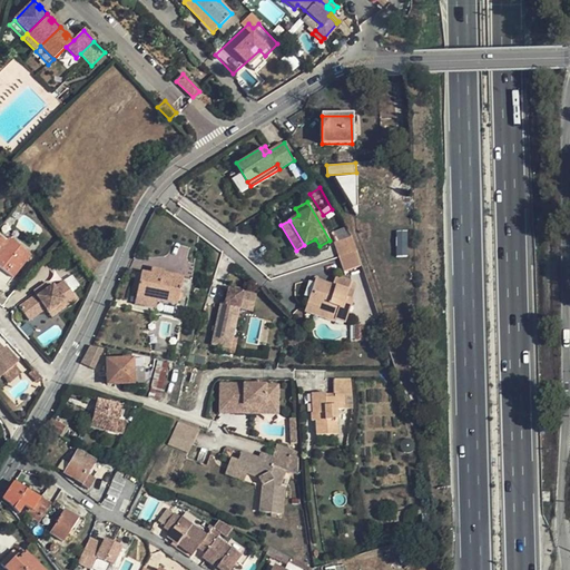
[(395,232),(396,255),(408,254),(405,231),(395,232)]
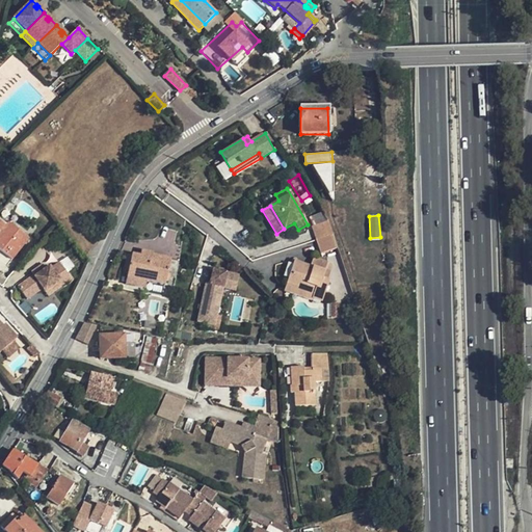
[(0,248),(12,259),(28,238),(8,221),(6,223),(0,217),(0,248)]
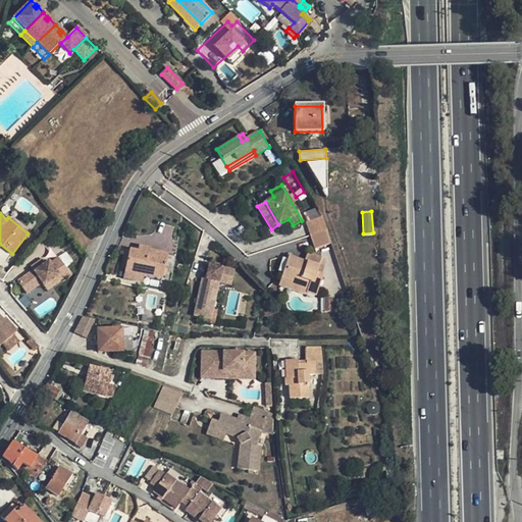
[(320,216),(305,222),(310,236),(326,230),(323,223),(320,216)]
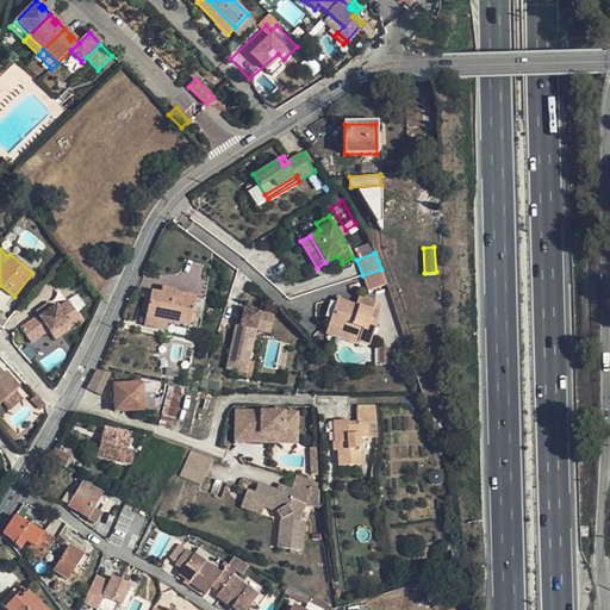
[(381,269),(362,275),(367,291),(386,285),(381,269)]
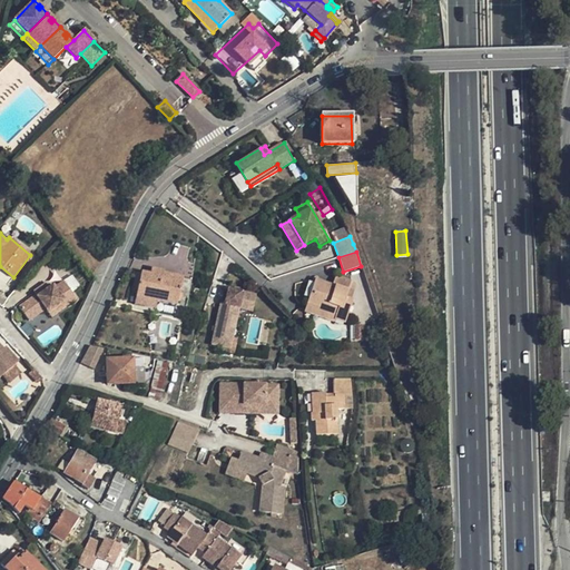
[(149,275),(140,274),(135,305),(154,310),(156,302),(176,306),(182,278),(163,275),(163,273),(150,269),(149,275)]
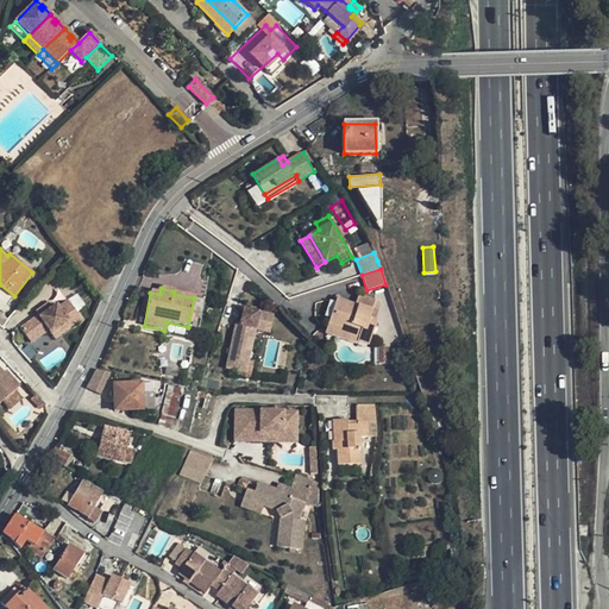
[(375,301),(358,295),(355,305),(336,297),(327,324),(349,331),(347,333),(358,337),(357,340),(369,344),(376,320),(375,320),(369,318),(375,301)]
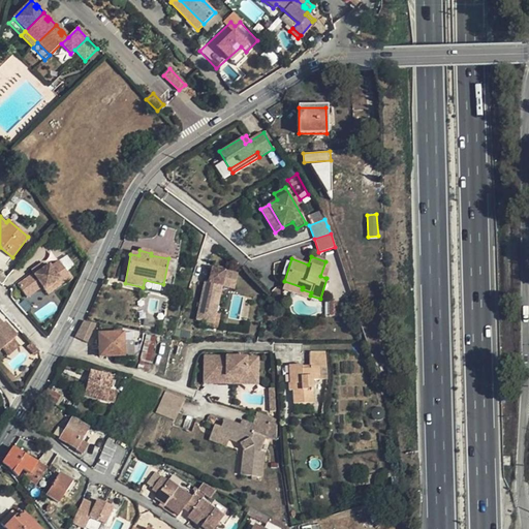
[(17,285),(26,298),(40,286),(43,289),(57,279),(60,283),(69,277),(57,260),(49,267),(47,265),(33,275),(32,274),(17,285)]
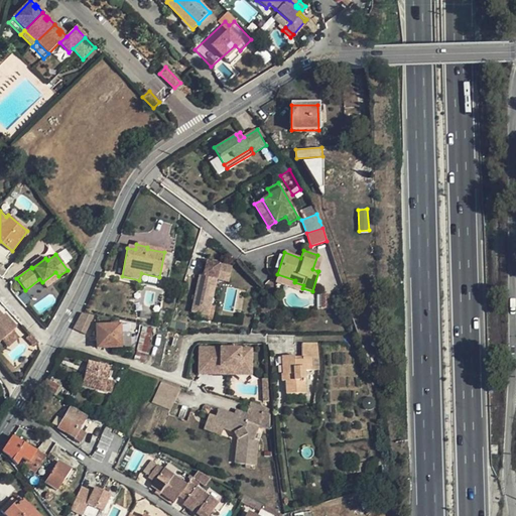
[(323,256),(317,255),(312,269),(317,271),(323,256)]
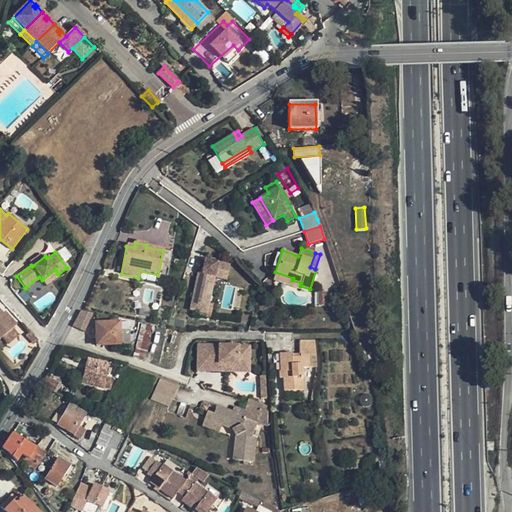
[(221,276),(223,262),(203,259),(201,272),(197,271),(190,307),(205,311),(212,275),(221,276)]
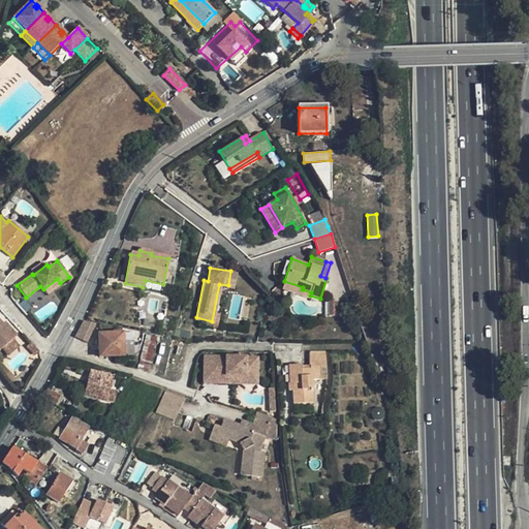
[(237,272),(230,271),(228,285),(234,286),(237,272)]
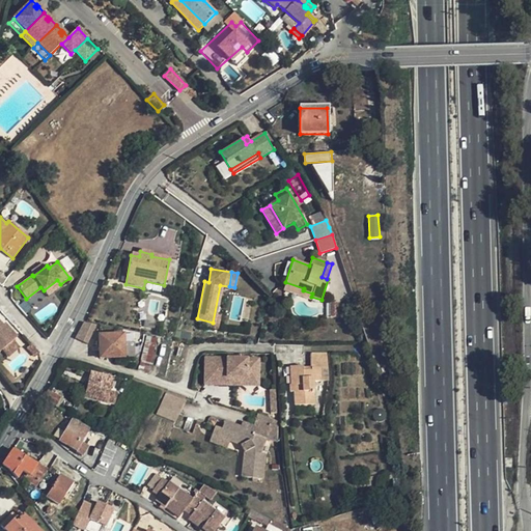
[(57,280),(44,290),(47,295),(60,284),(57,280)]
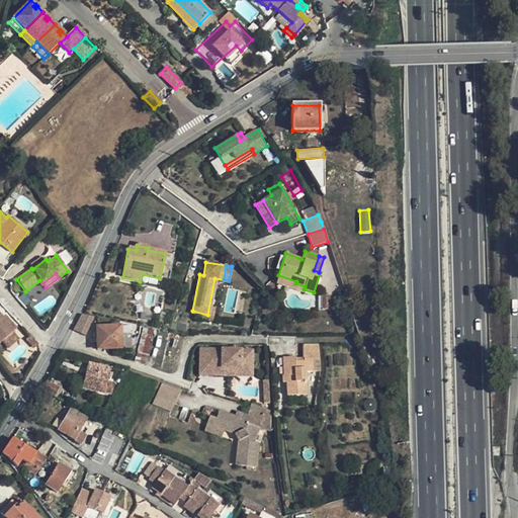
[(296,281),(278,275),(275,282),(303,291),(304,289),(305,286),(295,283),(296,281)]
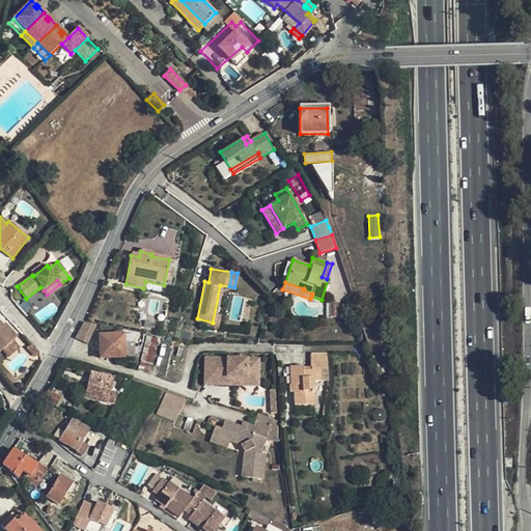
[(0,353),(14,342),(18,339),(12,332),(9,334),(3,327),(0,323),(0,353)]
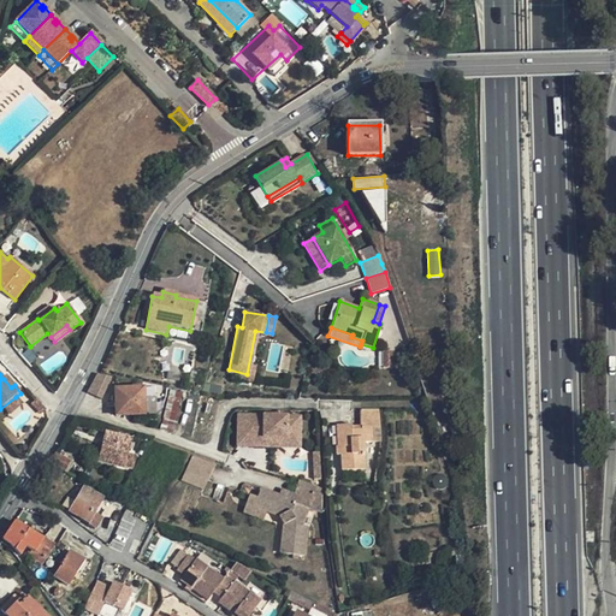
[(111,378),(95,374),(87,392),(101,400),(111,378)]
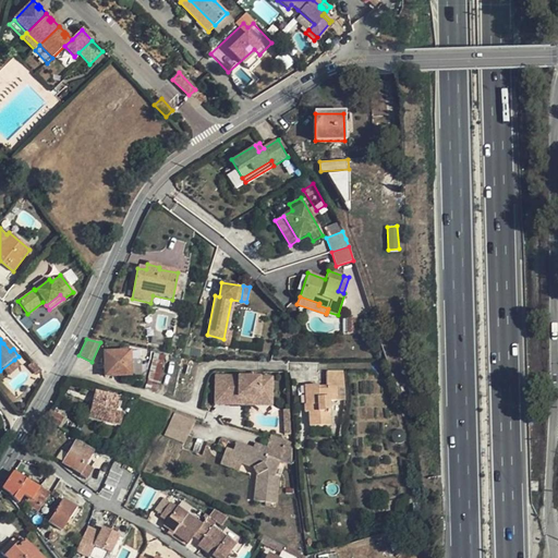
[(3,343),(10,351),(13,349),(7,341),(3,343)]
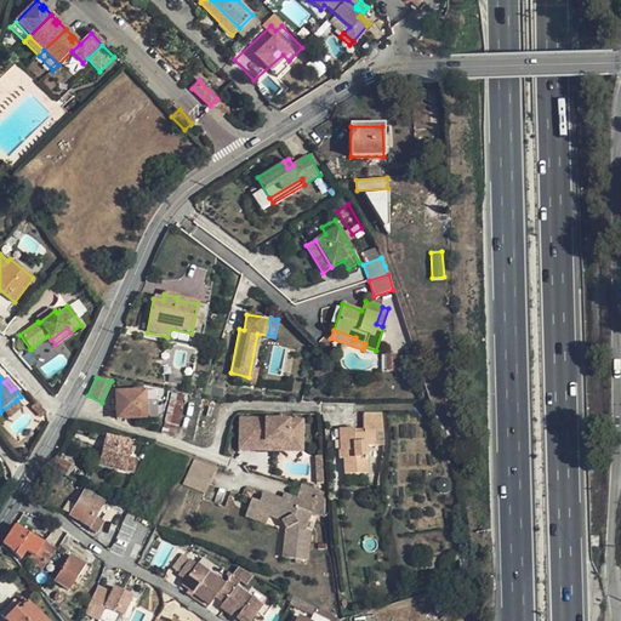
[(143,393),(115,393),(117,420),(144,419),(144,417),(144,405),(143,393)]
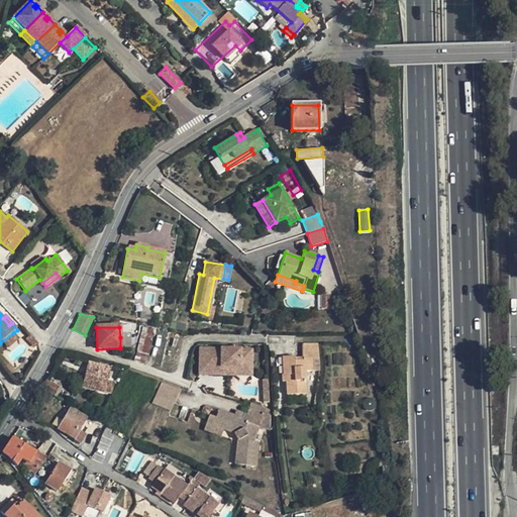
[(141,327),(136,358),(147,359),(152,329),(141,327)]
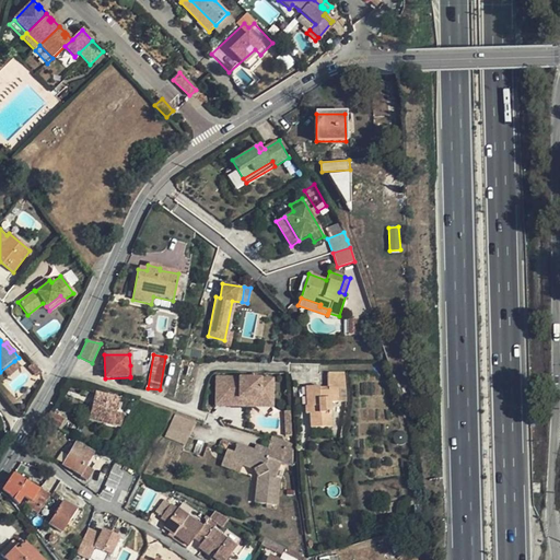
[(14,361),(3,371),(9,378),(21,369),(14,361)]
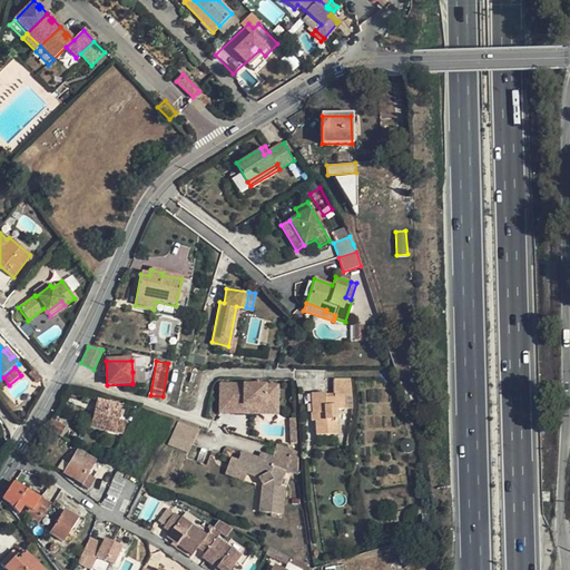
[(42,380),(35,371),(30,374),(38,383),(42,380)]
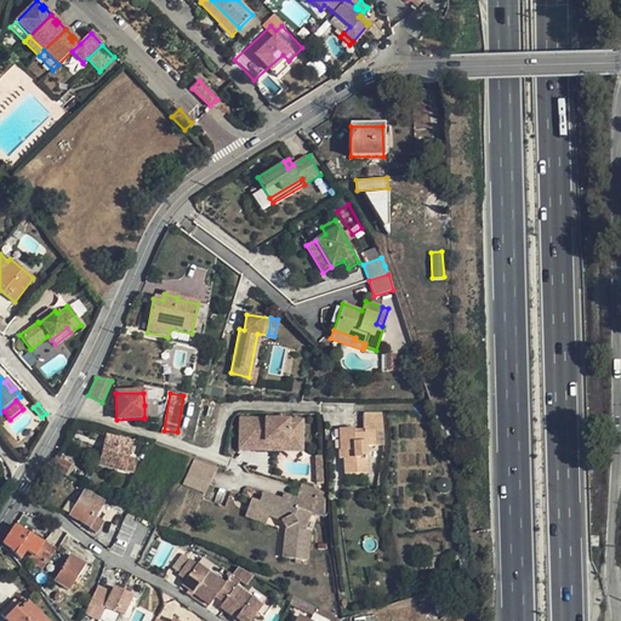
[(144,405),(144,417),(157,417),(157,405),(144,405)]
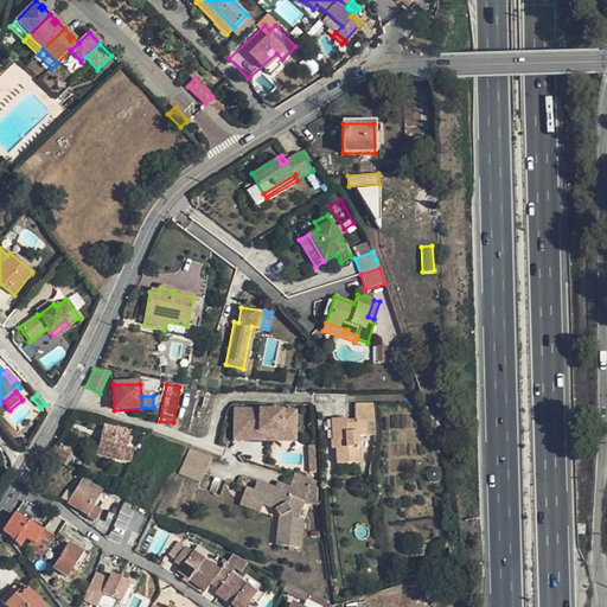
[(352,407),(353,420),(362,419),(365,419),(364,406),(352,407)]
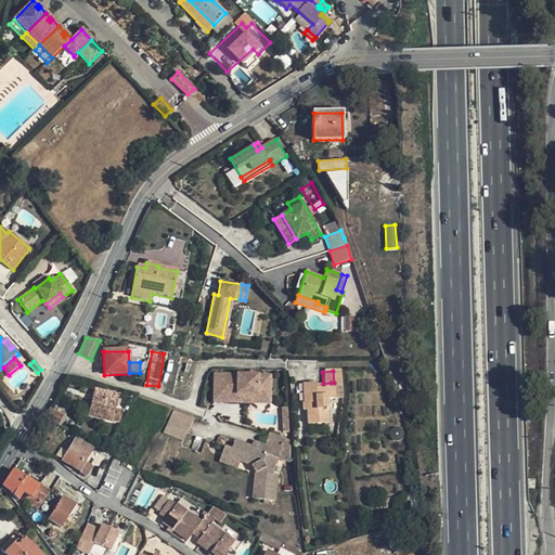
[(215,373),(215,388),(227,388),(227,392),(255,394),(255,401),(268,402),(269,375),(215,373)]
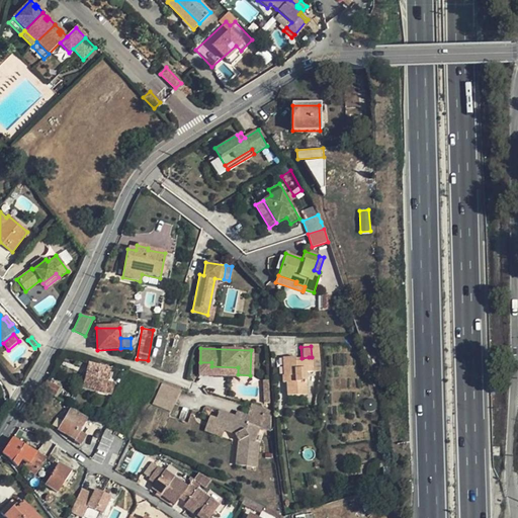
[(309,357),(301,358),(301,361),(295,361),(295,358),(295,357),(283,357),(284,375),(289,375),(289,382),(286,382),(287,396),(295,395),(304,395),(303,371),(310,371),(309,357)]
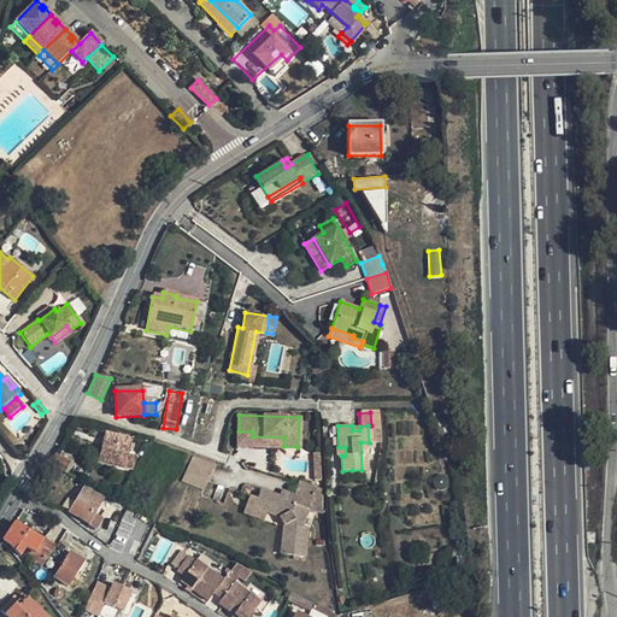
[(252,432),(239,432),(239,445),(283,446),(283,438),(252,436),(252,432)]
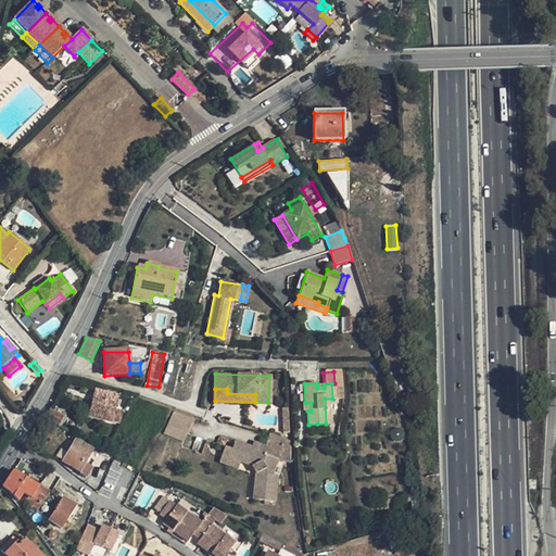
[(117,396),(96,390),(89,416),(111,422),(111,421),(118,424),(122,412),(114,409),(117,396)]
